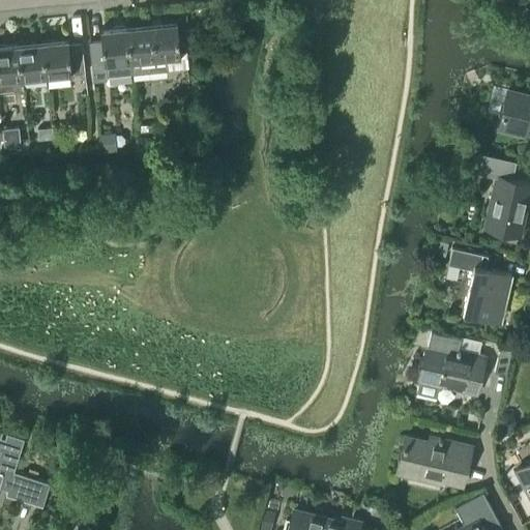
[(178,21),(152,23),(156,70),(167,69),(166,57),(181,56),(178,21)]
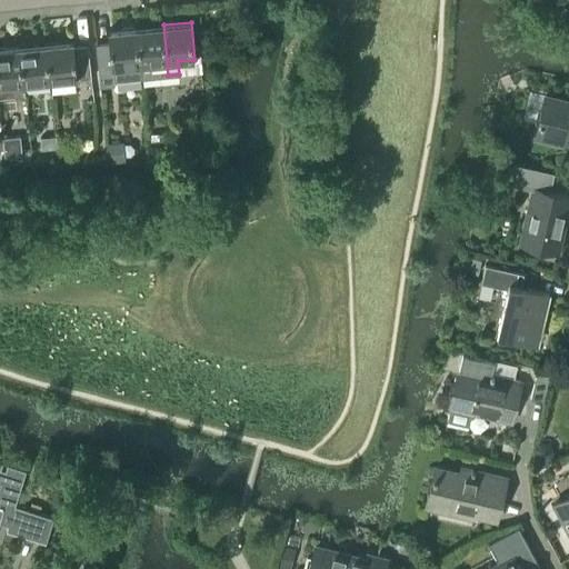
[(163,25),(136,28),(139,66),(140,66),(141,78),(168,76),(163,25)]
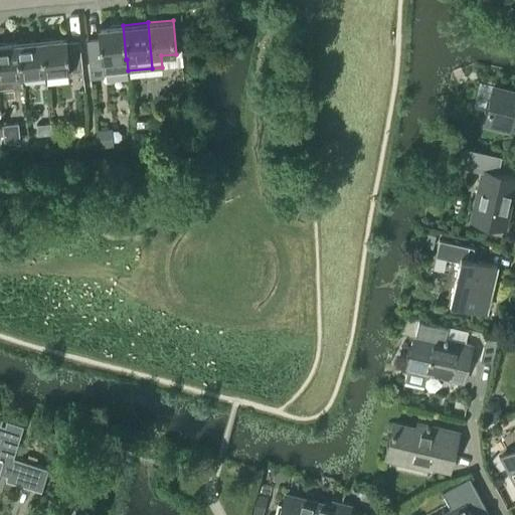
[(99,39),(87,40),(91,78),(105,77),(104,73),(128,70),(127,59),(126,59),(123,25),(98,27),(99,39)]
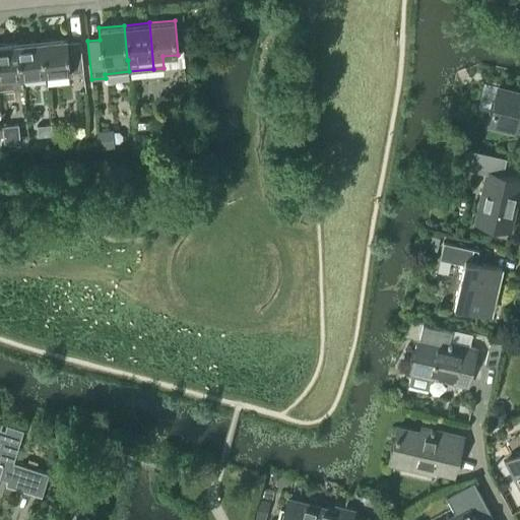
[(67,38),(43,41),(46,75),(69,72),(70,75),(82,73),(79,42),(67,43),(67,38)]
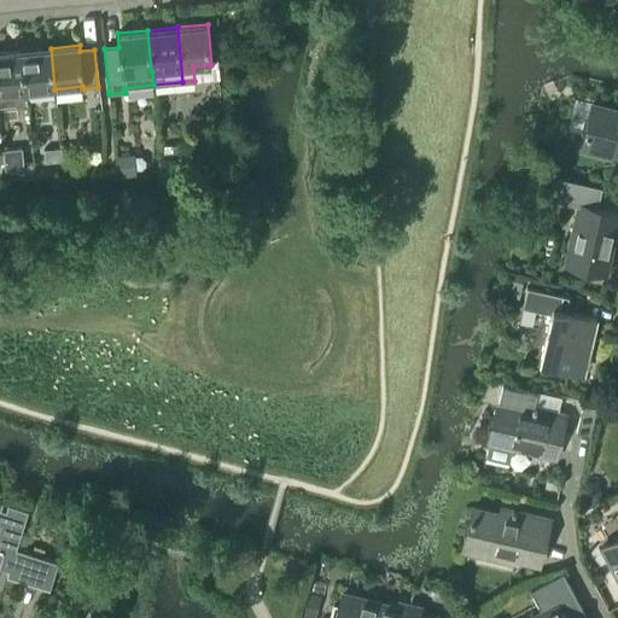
[(51,48),(22,51),(25,92),(54,89),(51,48)]
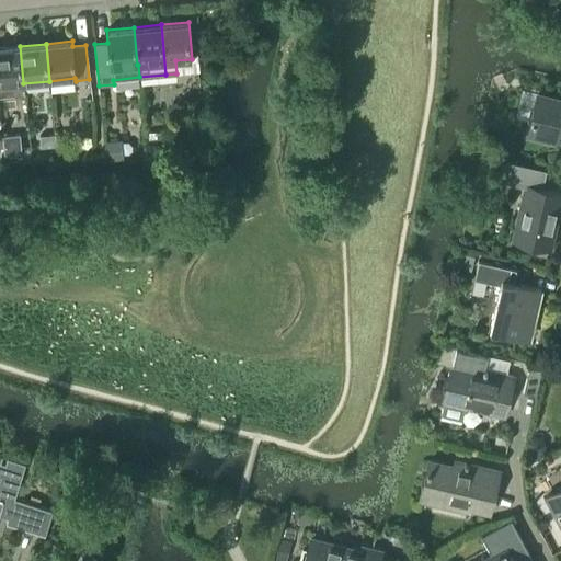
[(20,46),(0,48),(0,96),(13,95),(13,96),(24,94),(23,83),(20,46)]
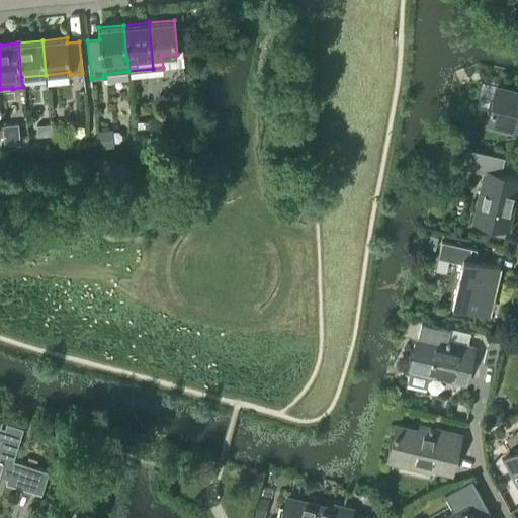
[(517,93),(497,89),(489,121),(517,128),(517,93)]
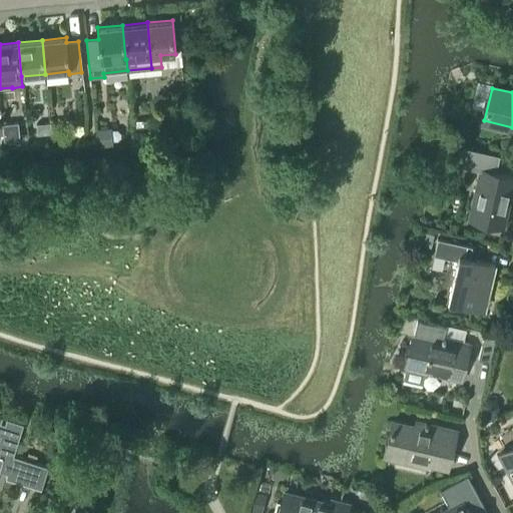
[(143,121),(144,131),(172,128),(172,118),(143,121)]
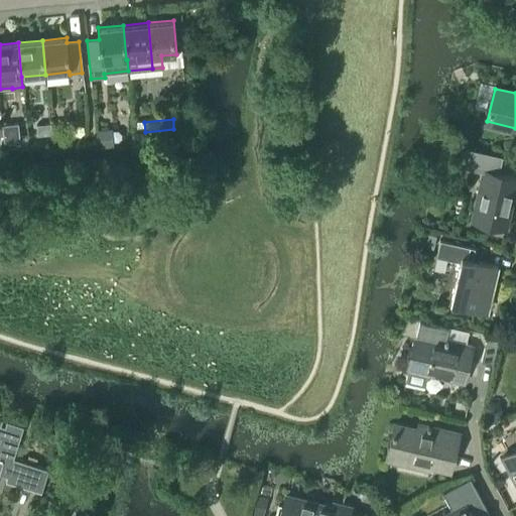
[(18,123),(2,125),(2,126),(3,136),(3,143),(15,142),(15,144),(20,143),(18,123)]
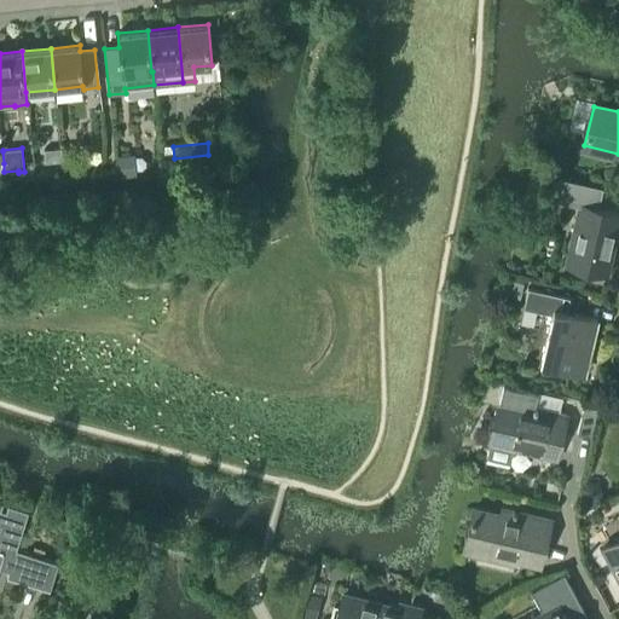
[(42,150),(44,163),(63,161),(61,148),(42,150)]
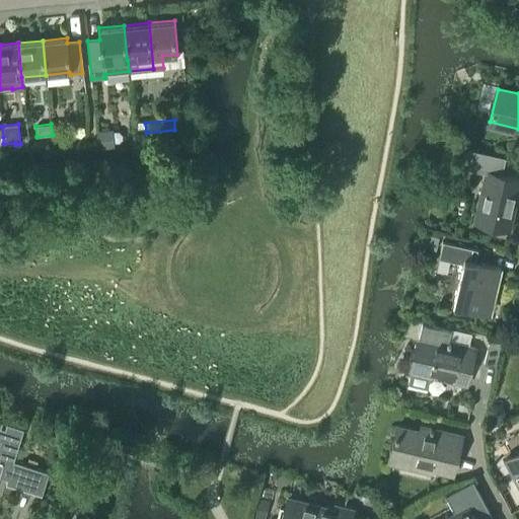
[(96,131),(98,148),(109,147),(114,146),(112,130),(96,131)]
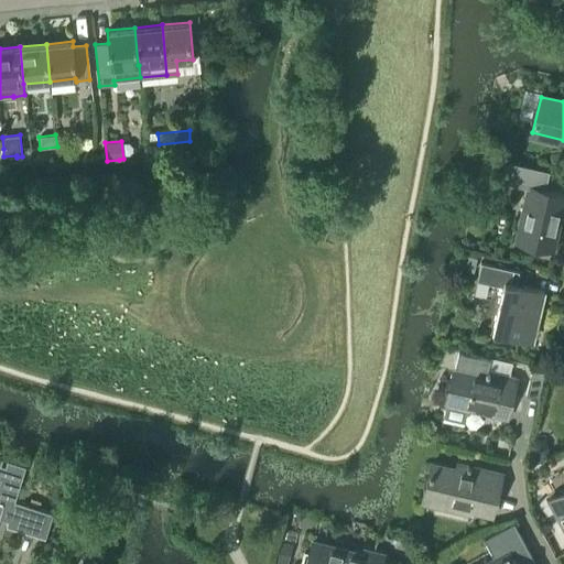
[(563,205),(563,193),(545,188),(549,171),(508,162),(507,166),(503,181),(530,187),(517,242),(553,251),(563,205)]
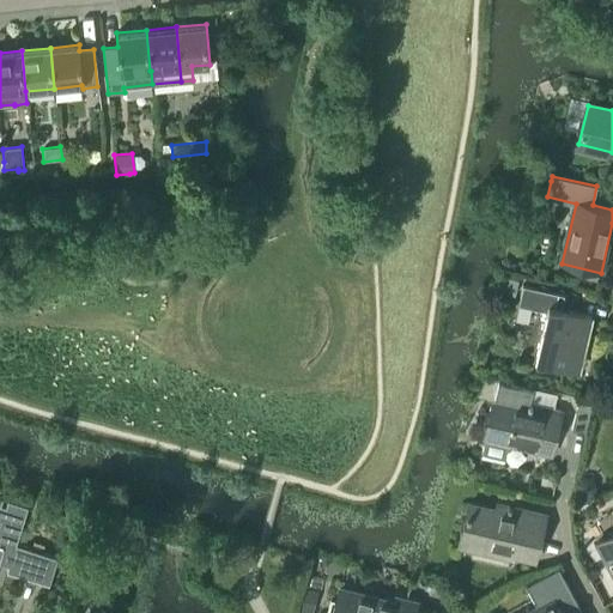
[(545,267),(542,280),(553,283),(557,269),(545,267)]
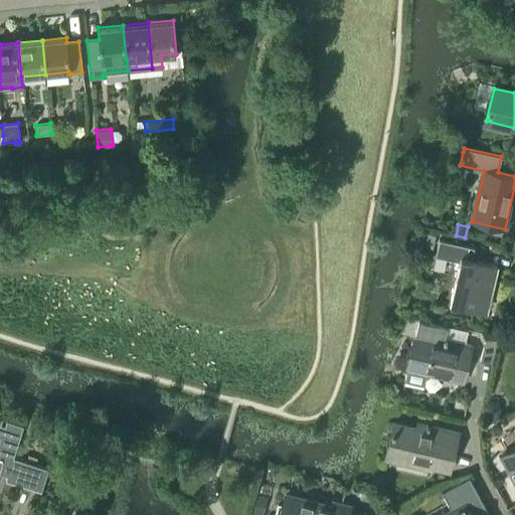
[(427,232),(424,245),(433,248),(436,235),(427,232)]
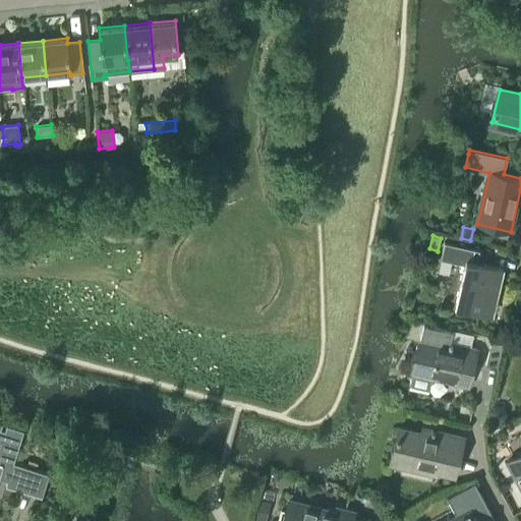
[(445,243),(441,261),(465,267),(455,308),(490,316),(502,269),(483,265),(476,263),(479,251),(445,243)]
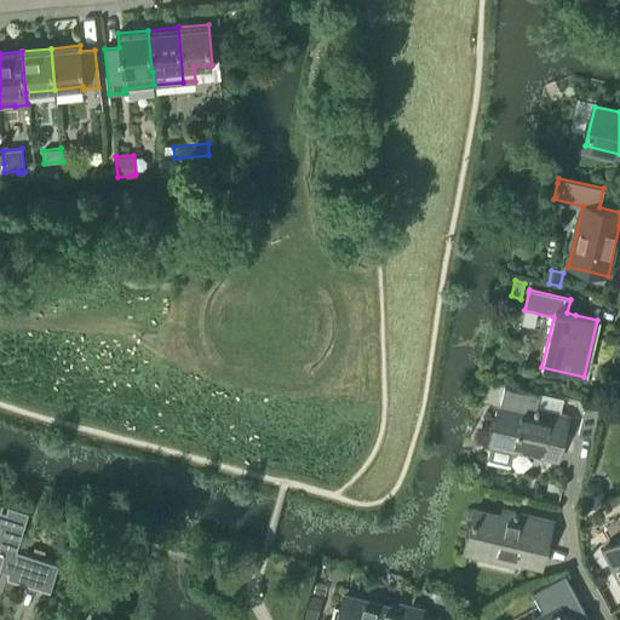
[(510,466),(515,447),(558,458),(568,417),(535,409),(539,397),(504,389),(487,460),(510,466)]
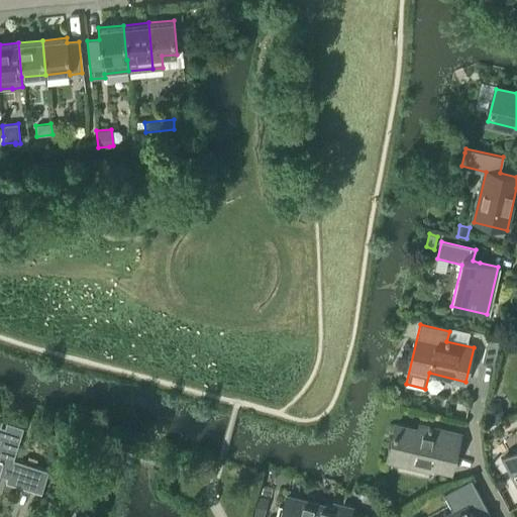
[(487,407),(485,413),(489,419),(495,421),(501,417),(502,410),(499,405),(492,403),(487,407)]
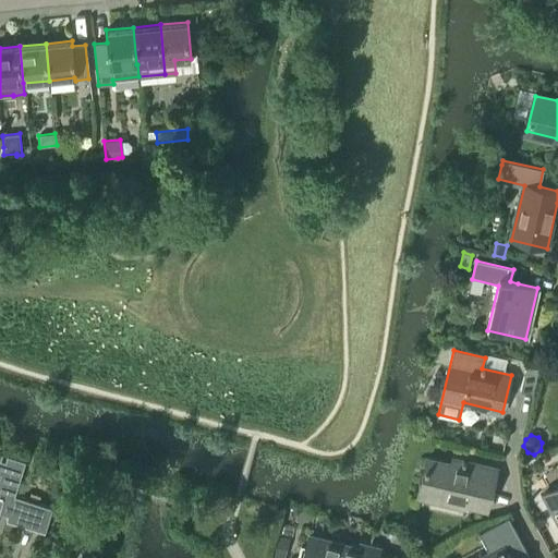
[(24,461),(5,456),(4,462),(0,460),(0,459),(1,455),(0,453),(0,508),(8,511),(5,521),(44,533),(51,508),(14,496),(24,461)]
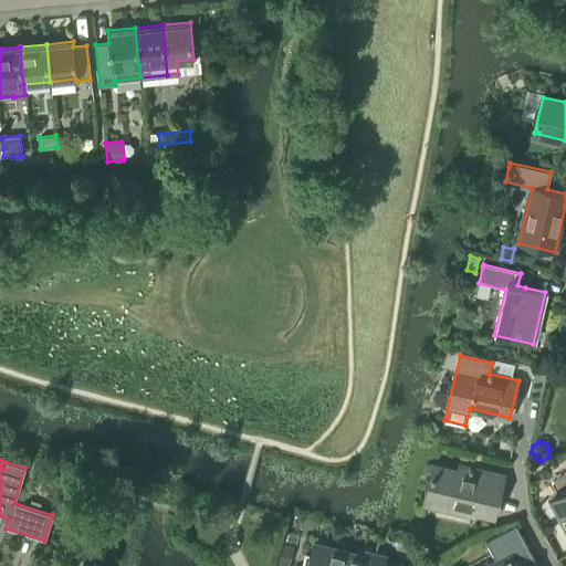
[(503,475),(469,468),(468,474),(433,467),(426,501),(494,516),(503,475)]
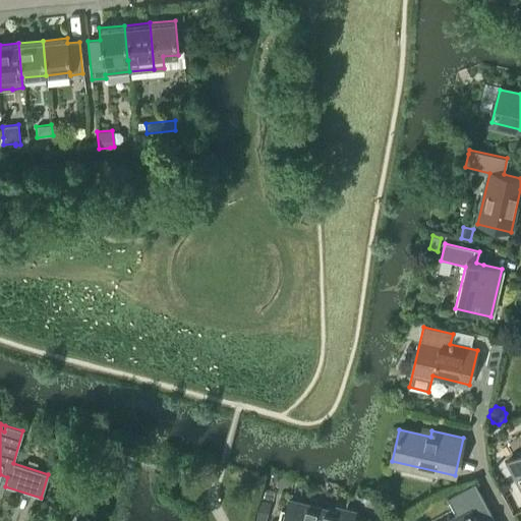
[(520,455),(508,463),(520,486),(520,455)]
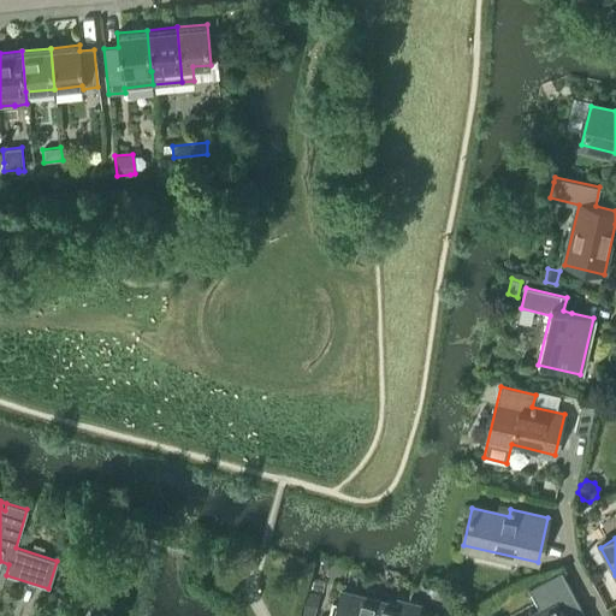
[(542,610),(529,615),(585,615),(562,572),(529,588),(542,610)]
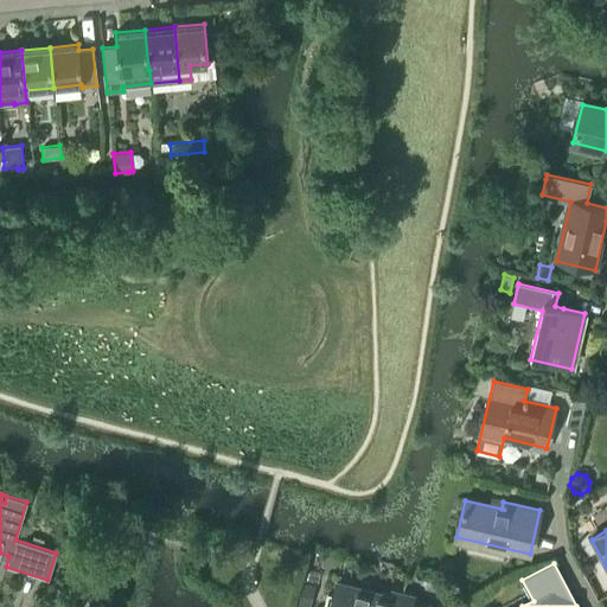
[(425,606),(410,602),(411,596),(391,590),(390,596),(338,583),(331,606),(425,606)]
